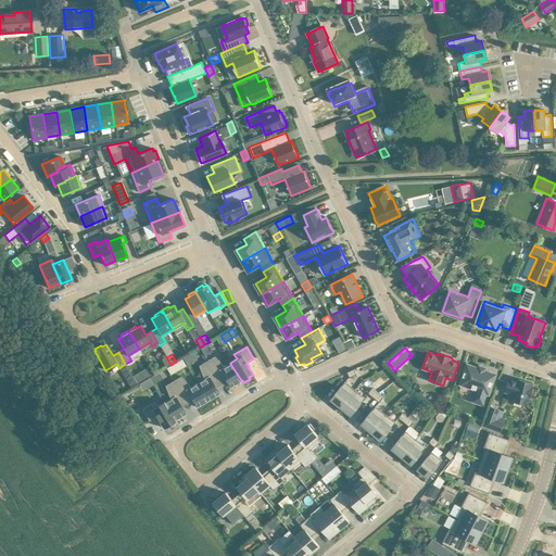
[(230,387),(241,380),(230,364),(225,367),(215,356),(206,361),(220,384),(226,381),(230,387)]
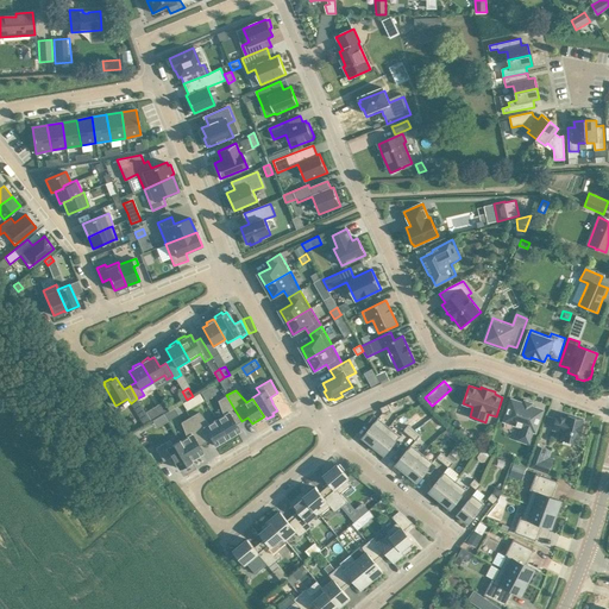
[(187,400),(182,391),(177,394),(182,402),(187,400)]
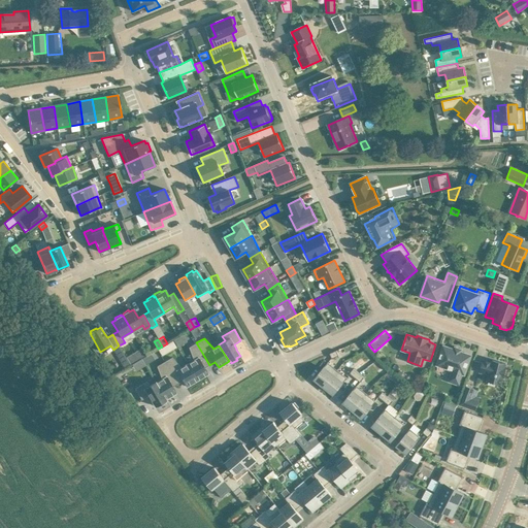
[(204,368),(209,365),(196,342),(189,348),(194,360),(188,364),(197,381),(207,373),(204,368)]
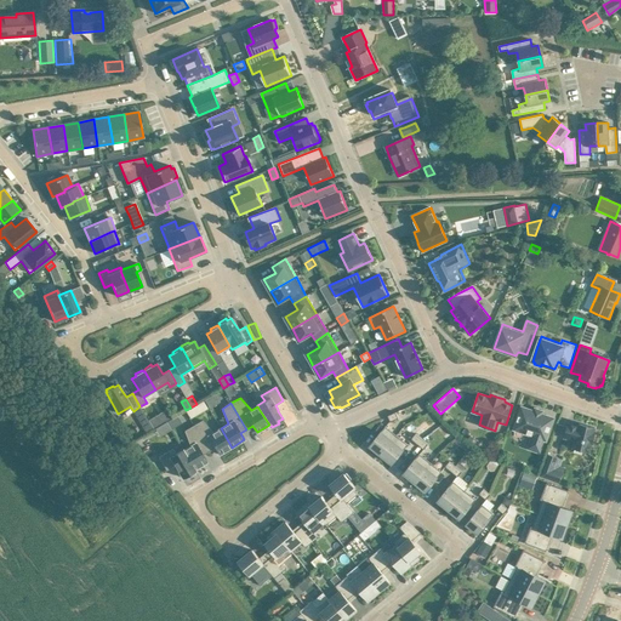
[(164,428),(183,417),(176,405),(157,416),(164,428)]
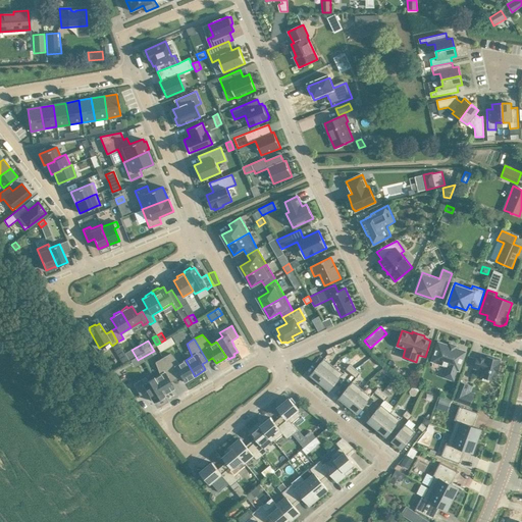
[(433,365),(437,367),(440,364),(448,366),(444,376),(454,380),(458,370),(459,370),(466,352),(455,348),(456,346),(450,344),(449,346),(438,343),(432,361),(433,361),(433,365)]
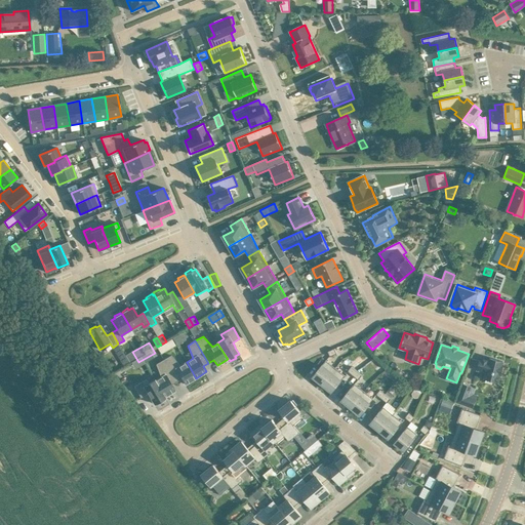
[(136,359),(131,351),(125,355),(129,362),(136,359)]
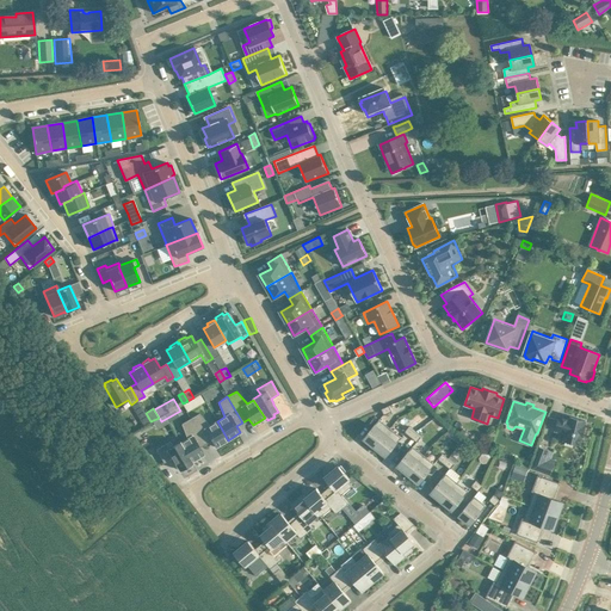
[(216,448),(228,440),(217,421),(210,426),(199,413),(190,419),(205,444),(211,440),(216,448)]
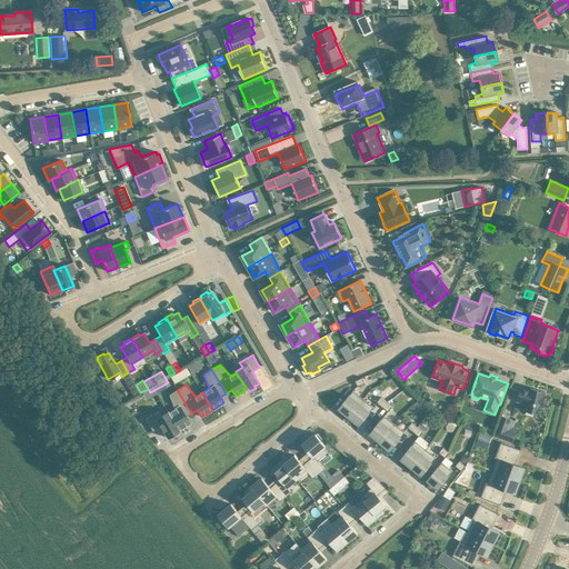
[(533,413),(539,415),(541,407),(542,408),(546,396),(545,395),(546,392),(531,388),(530,391),(520,389),(517,400),(527,403),(526,411),(528,411),(527,415),(533,416),(533,413)]
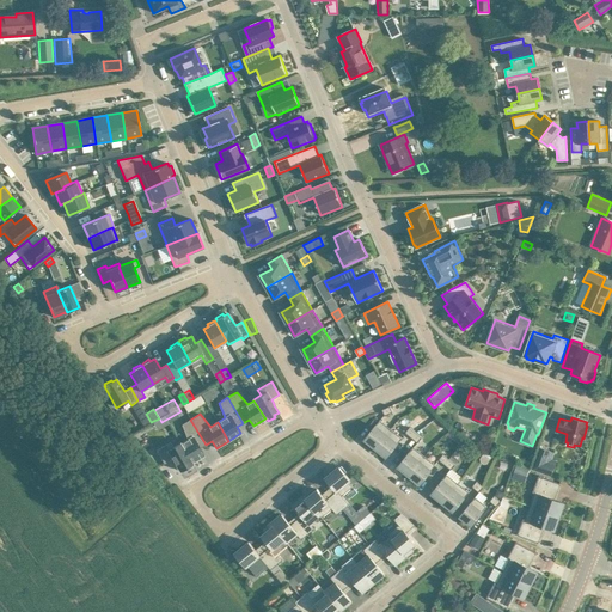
[(200,448),(206,445),(190,420),(182,424),(188,440),(181,444),(191,463),(203,456),(200,448)]
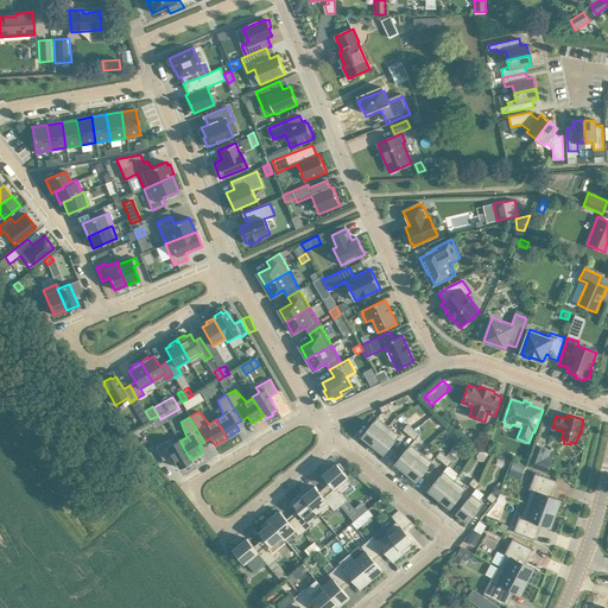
[(373,445),(388,426),(378,417),(362,436),(373,445)]
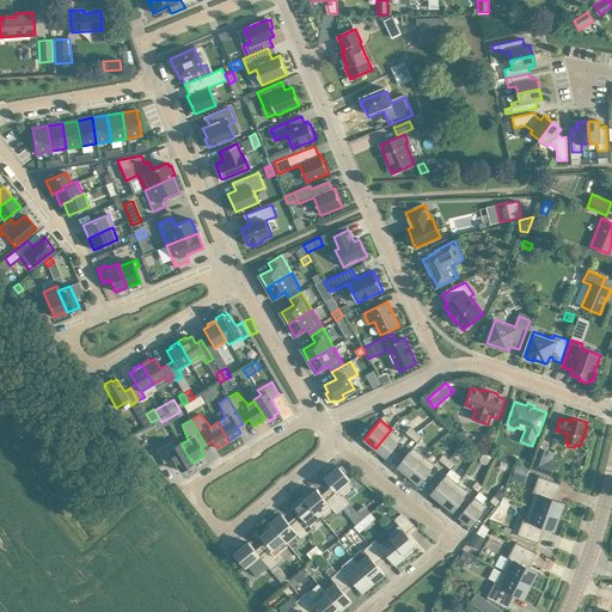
[(411,438),(416,433),(410,427),(405,433),(411,438)]
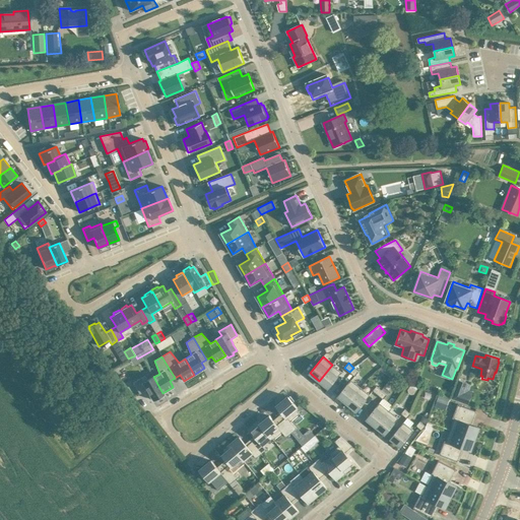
[(332,365),(319,381),(328,388),(341,372),(332,365)]
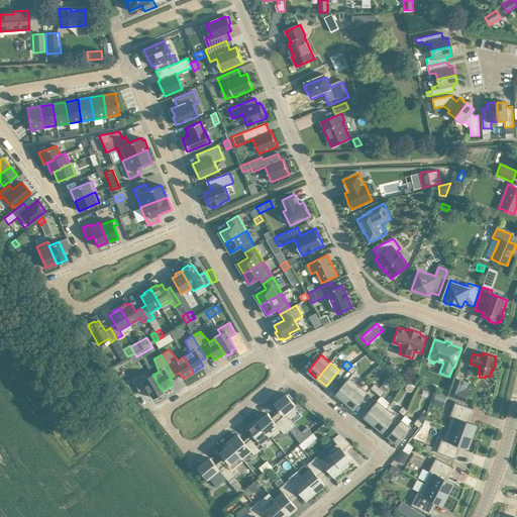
[(351,366),(347,370),(353,374),(356,370),(351,366)]
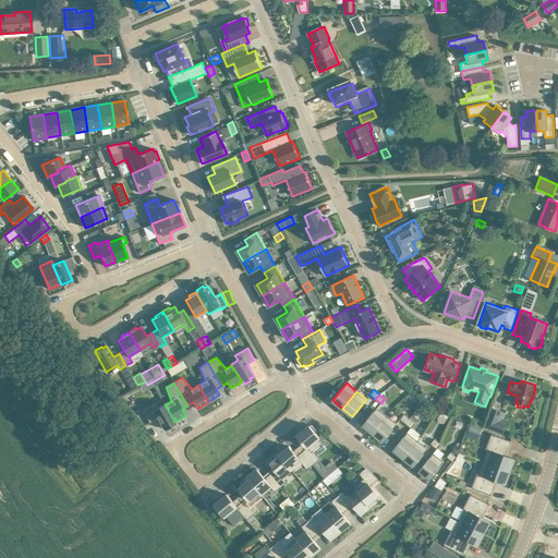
[(176,423),(174,422),(165,404),(165,403),(158,408),(155,403),(142,410),(149,423),(157,419),(159,423),(164,429),(168,427),(169,428),(174,425),(173,423),(176,423)]
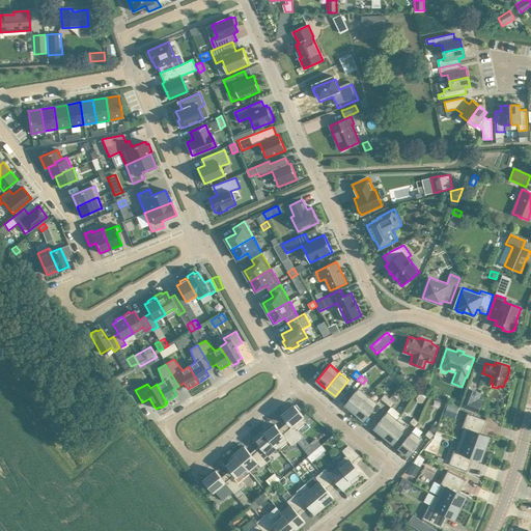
[(460,407),(478,413),(481,403),(474,401),(477,391),(472,389),(469,388),(468,387),(460,407)]
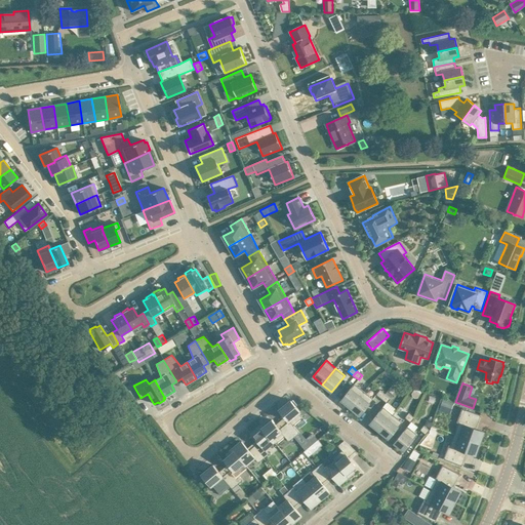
[(341,400),(351,407),(364,391),(355,384),(341,400)]
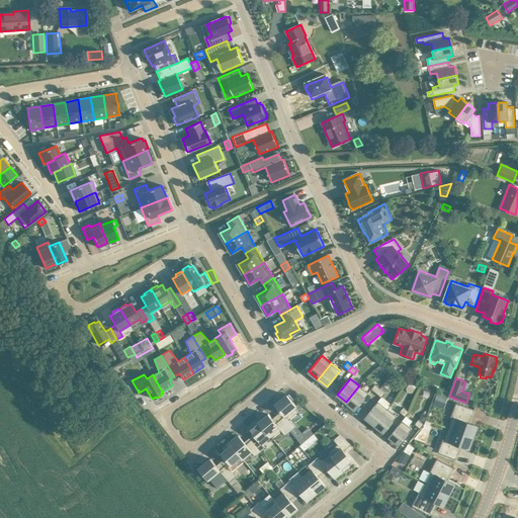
[(387,393),(391,389),(382,380),(379,384),(387,393)]
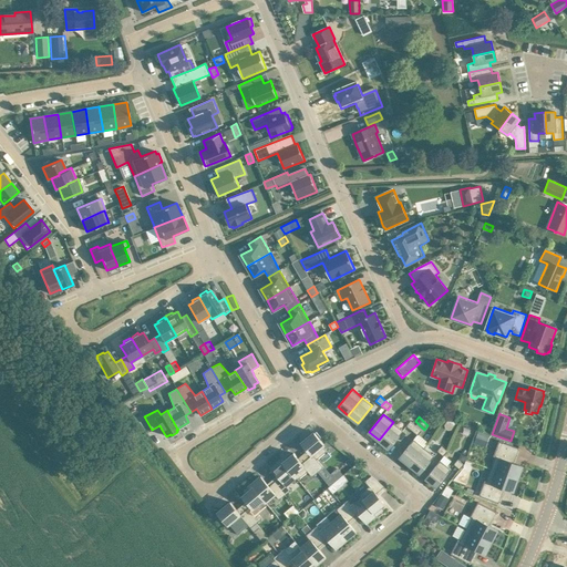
[(457,426),(462,421),(455,416),(451,421),(457,426)]
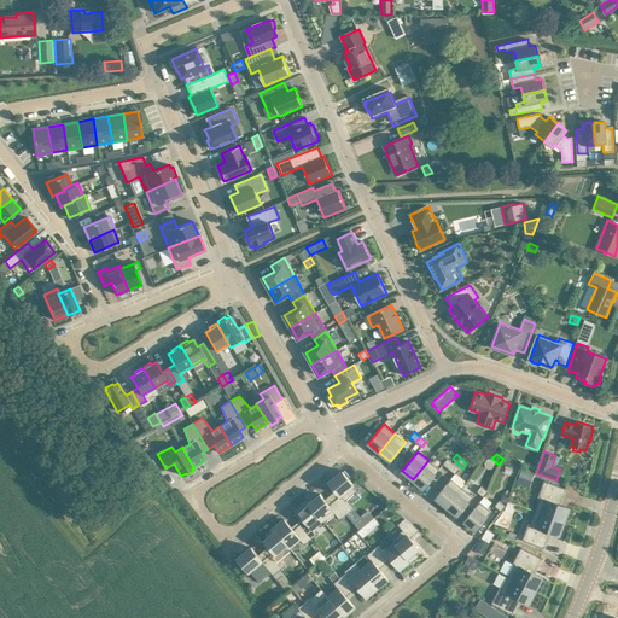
[(449,468),(454,464),(448,459),(443,464),(449,468)]
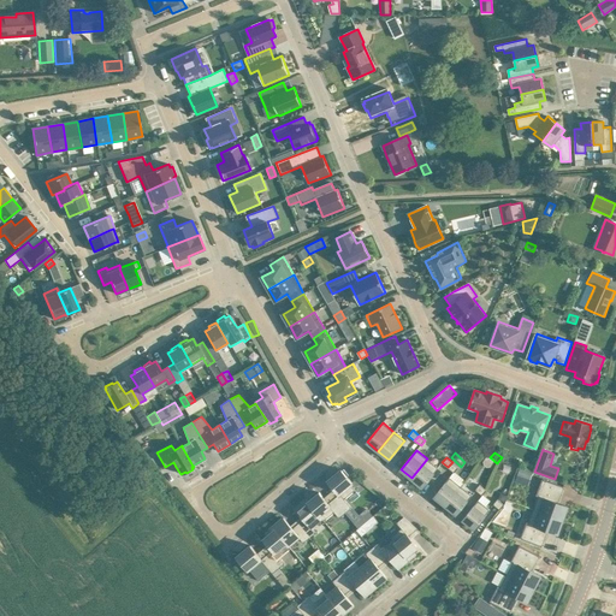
[(427,458),(412,478),(422,487),(438,468),(427,458)]
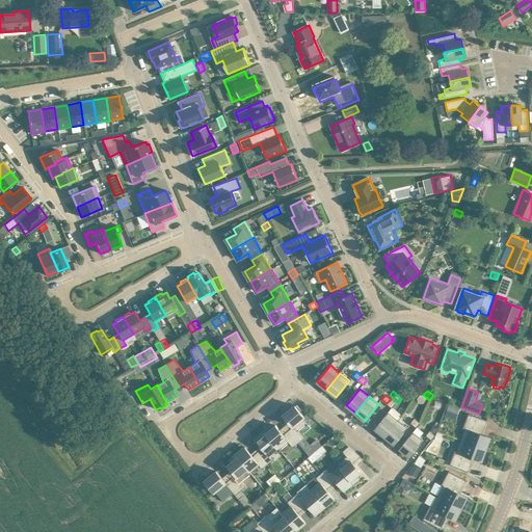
[(391,399),(387,403),(393,408),(396,403),(391,399)]
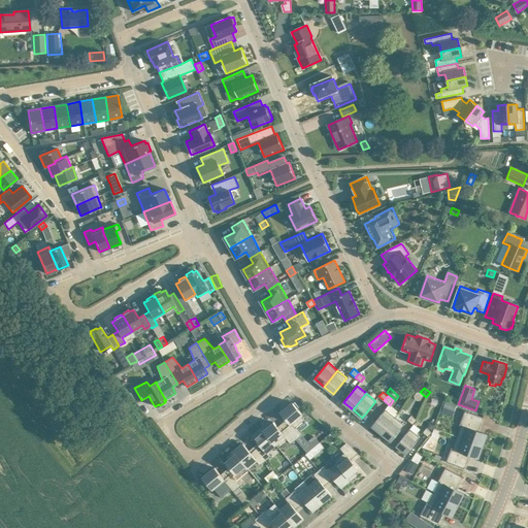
[(286,428),(296,439),(301,435),(295,428),(304,420),(301,416),(302,414),(293,402),(282,411),(291,424),(286,428)]
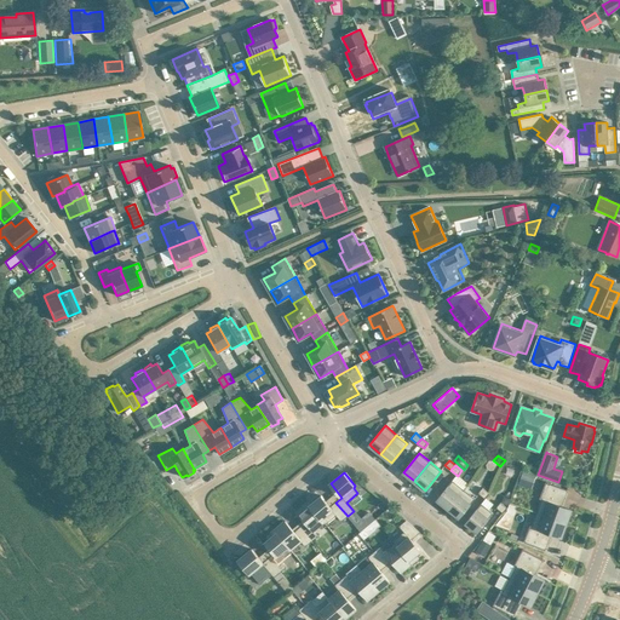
[(535,478),(522,475),(517,486),(532,488),(535,478)]
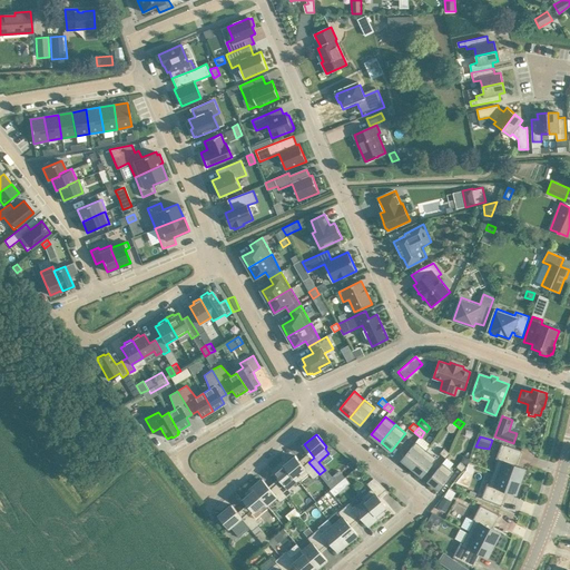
[(402,460),(412,468),(426,450),(416,442),(402,460)]
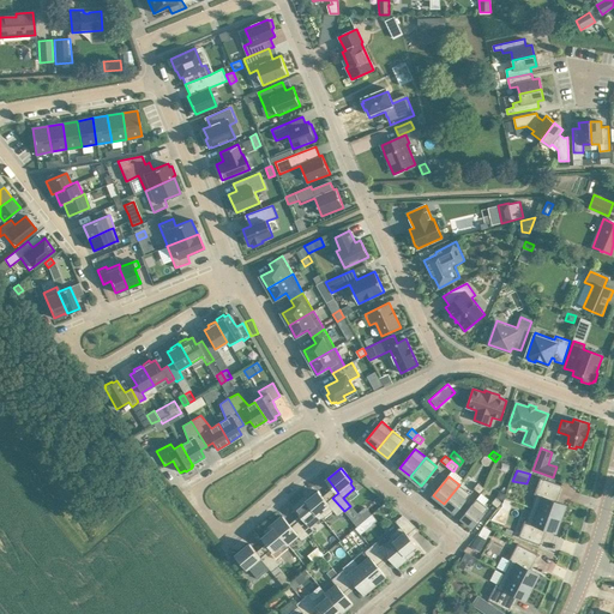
[(539,495),(534,509),(561,518),(566,505),(557,501),(563,486),(541,477),(535,494),(539,495)]
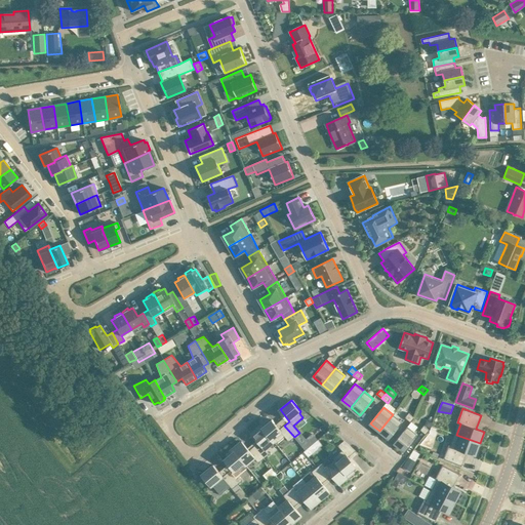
[(409,413),(405,417),(411,422),(414,417),(409,413)]
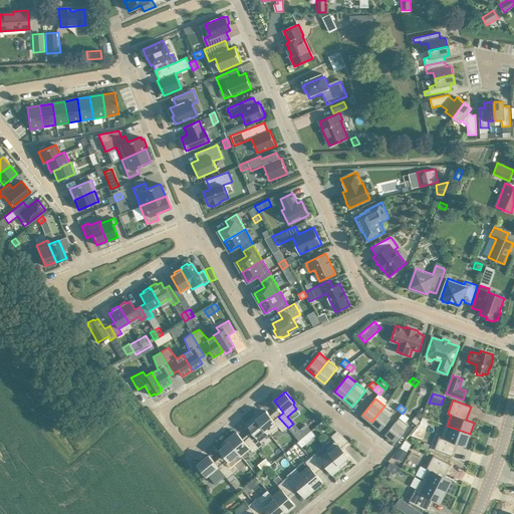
[(384,406),(371,422),(380,430),(394,414),(384,406)]
